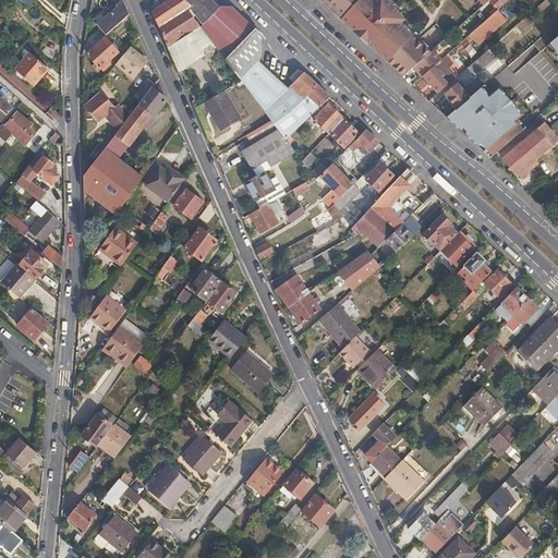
[(118,8),(97,25),(106,36),(130,15),(122,0),(117,5),(118,8)]
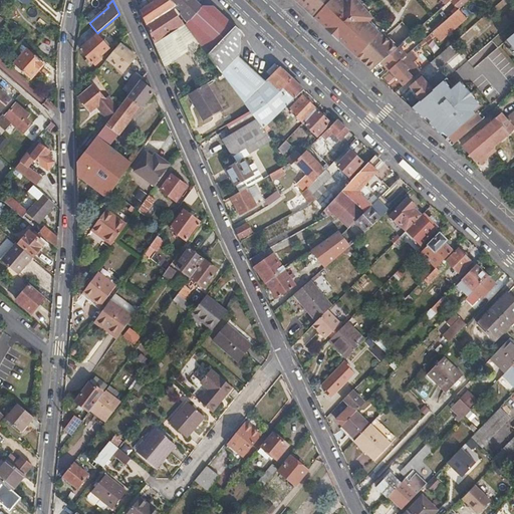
[(145,0),(139,7),(147,26),(173,9),(176,6),(170,0),(145,0)]
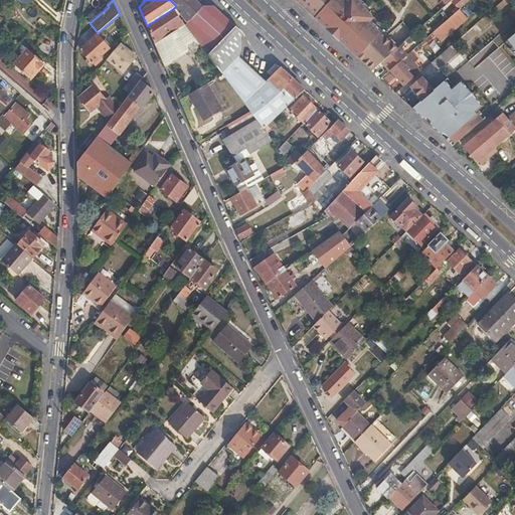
[(203,7),(196,0),(182,0),(177,6),(182,12),(182,13),(188,22),(203,7)]
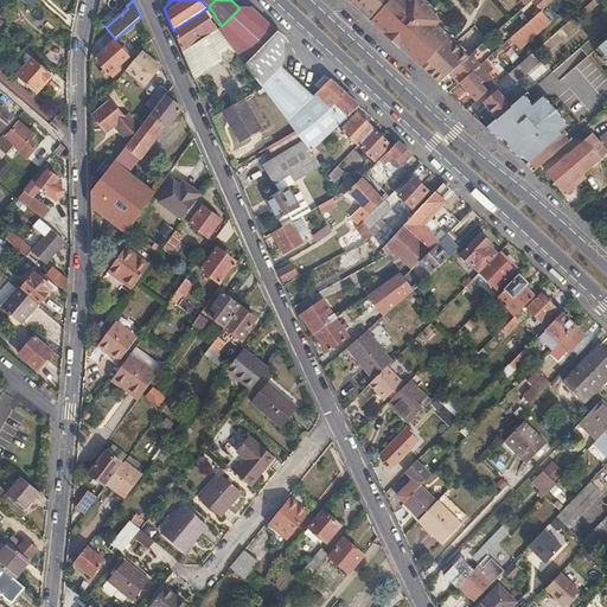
[(347,0),(385,33),(384,34),(400,49),(401,48),(439,83),(468,57),(434,27),(440,21),(419,0),(407,0),(404,2),(402,0),(347,0)]
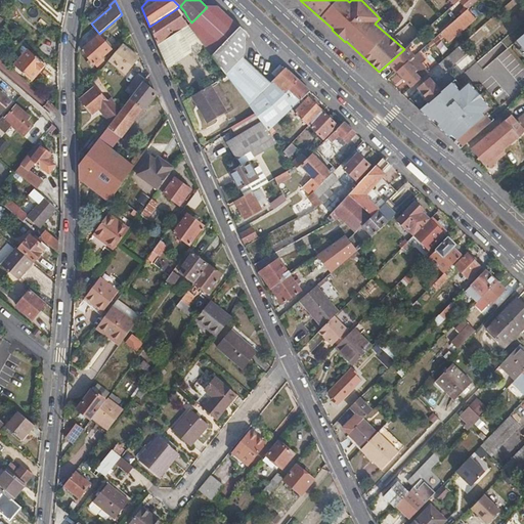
[(467,9),(477,0),(461,0),(461,1),(467,9)]
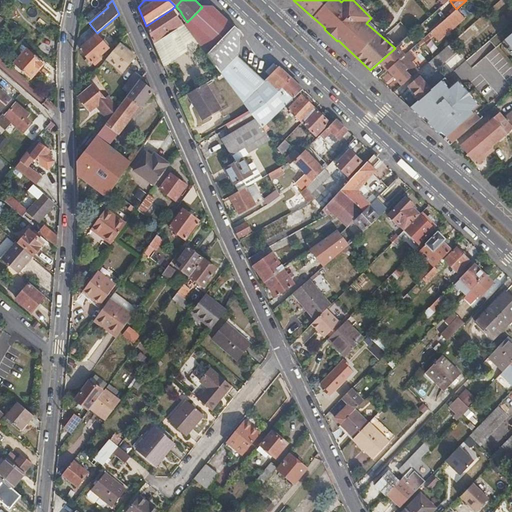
[(212,6),(202,7),(185,25),(199,44),(207,55),(235,27),(212,6)]
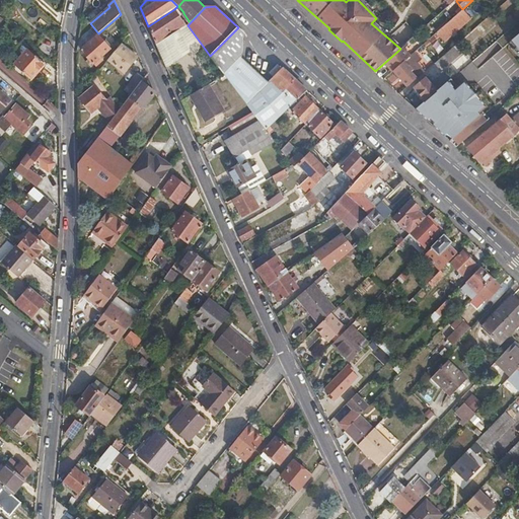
[(187,25),(174,9),(148,26),(156,45),(187,25)]
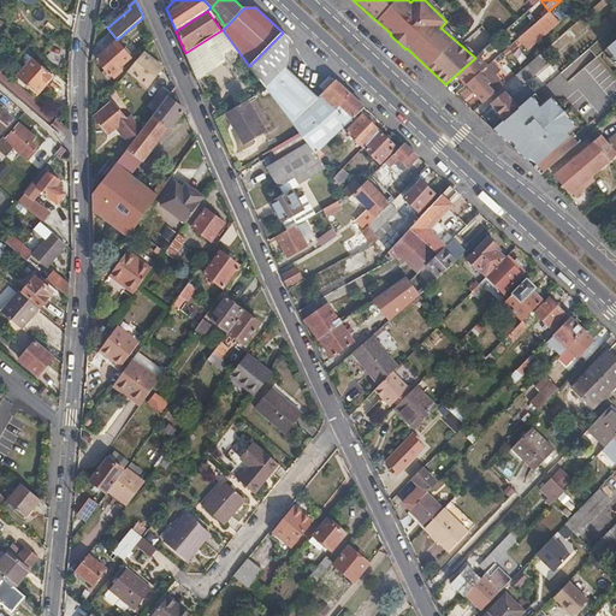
[(558,23),(549,12),(519,39),(528,49),(558,23)]
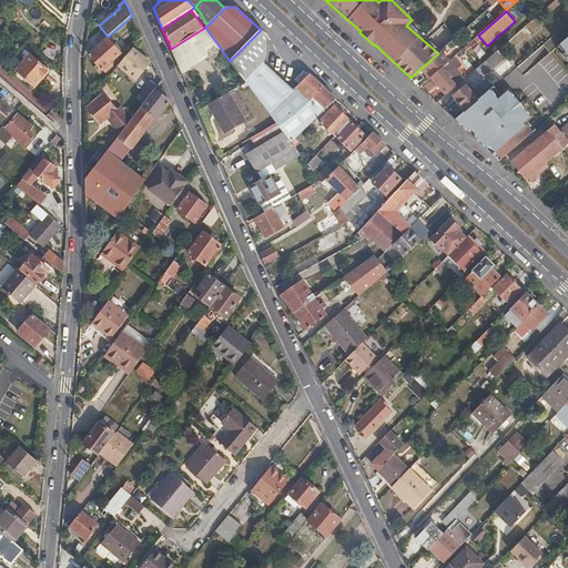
[(205,28),(204,28),(171,49),(182,74),(221,49),(205,28)]
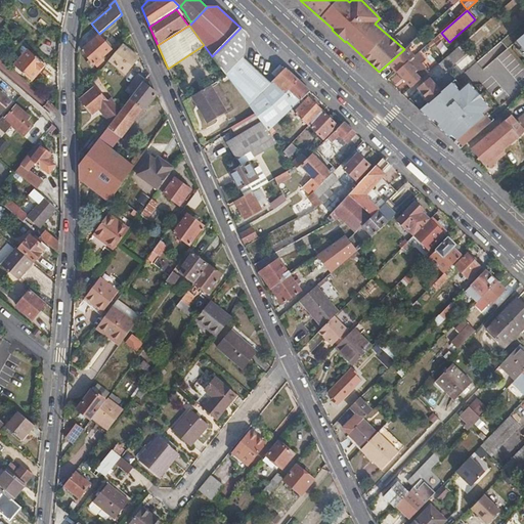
[(247,33),(241,28),(212,56),(226,76),(255,114),(268,132),(292,110),(297,104),(310,91),(292,74),(287,69),(271,83),(244,58),(245,56),(247,33)]
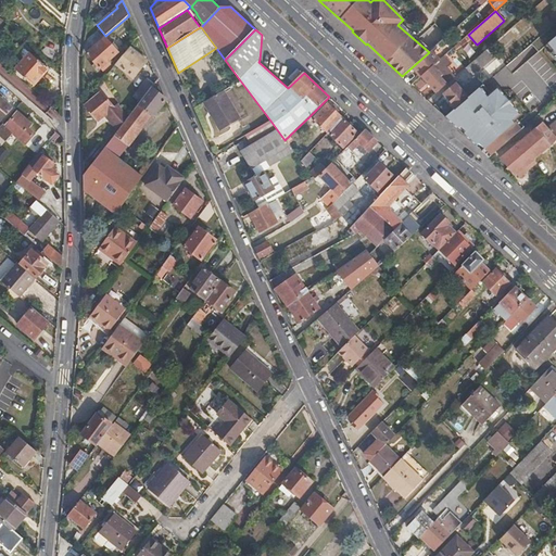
[(105,37),(87,53),(100,68),(118,52),(105,37)]
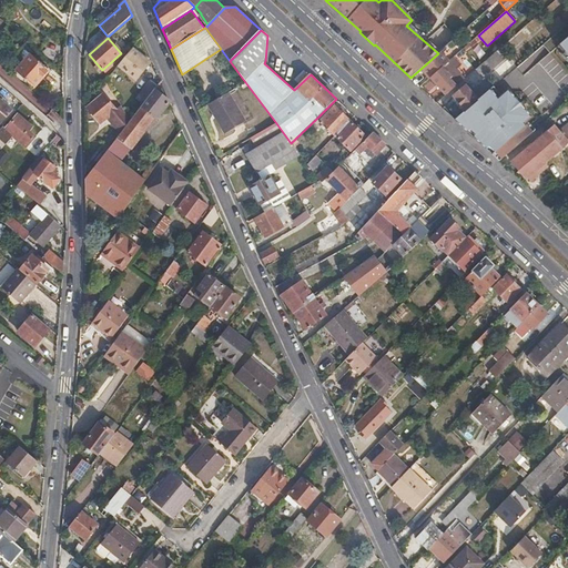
[(509,54),(503,47),(496,51),(504,60),(509,54)]
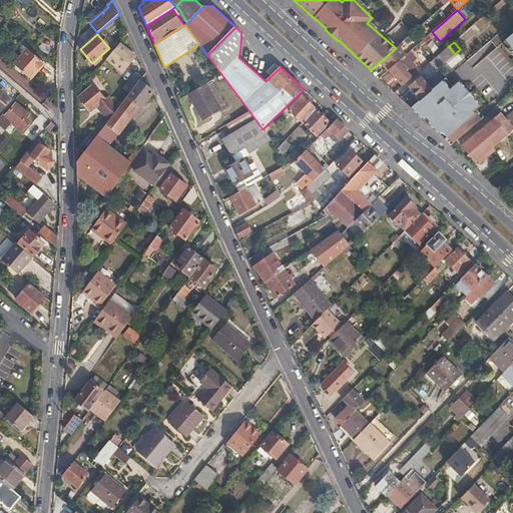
[(120,43),(106,60),(123,73),(136,56),(120,43)]
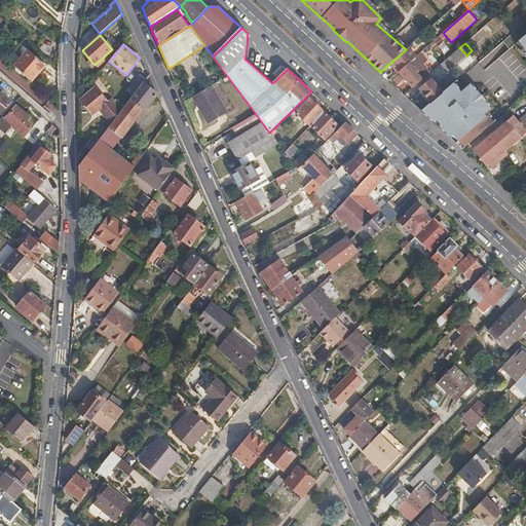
[(443,62),(450,70),(466,55),(459,47),(443,62)]
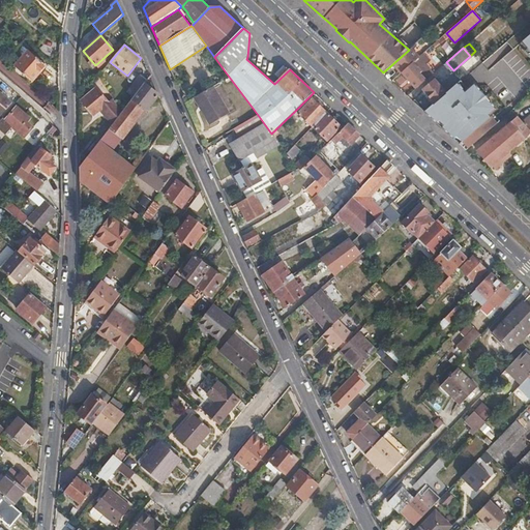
[(27,50),(13,64),(33,82),(47,67),(27,50)]
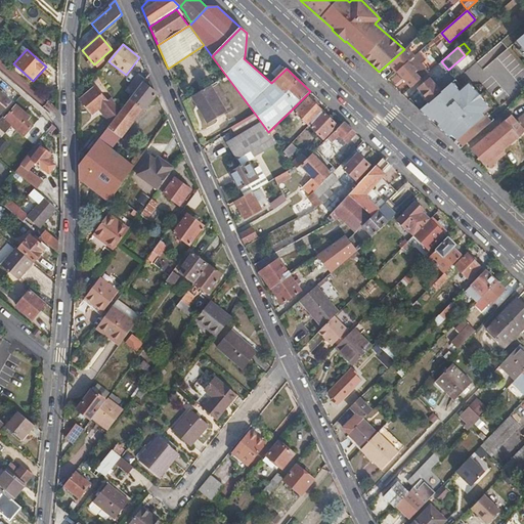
[(389,62),(397,72),(413,57),(405,49),(389,62)]
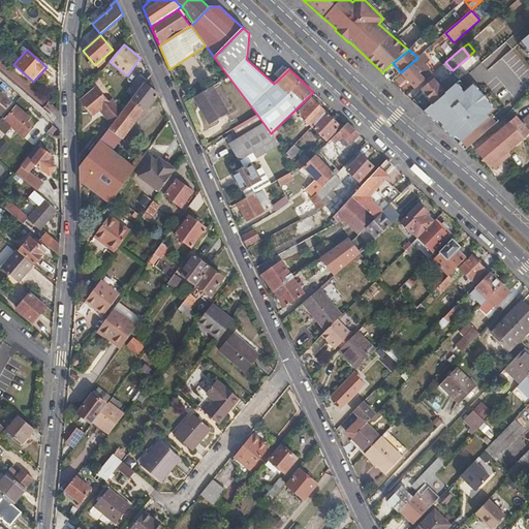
[(401,72),(415,88),(433,73),(425,64),(429,60),(423,53),(417,58),(401,72)]
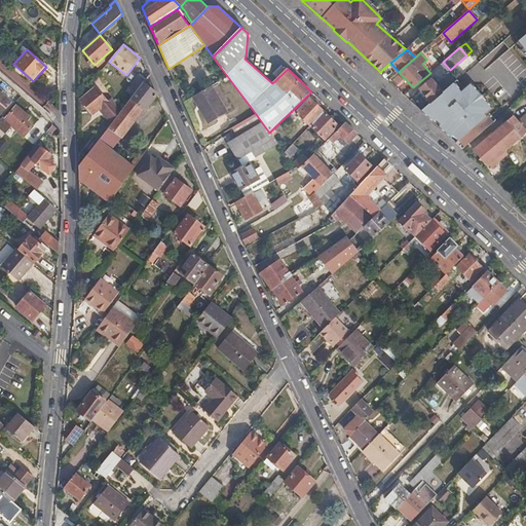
[(447,71),(450,70),(443,62),(441,64),(447,71)]
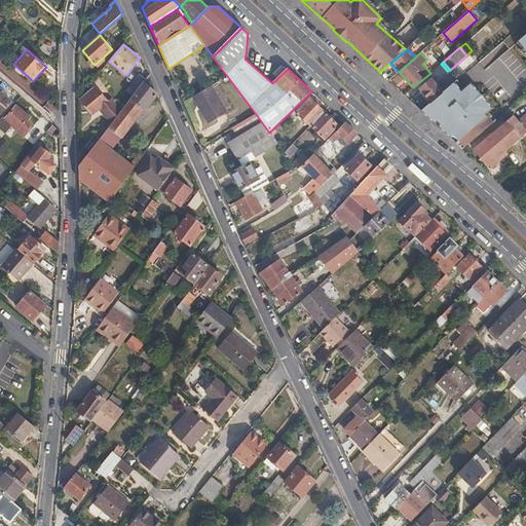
[(419,88),(431,102),(450,85),(443,77),(438,82),(433,77),(419,88)]
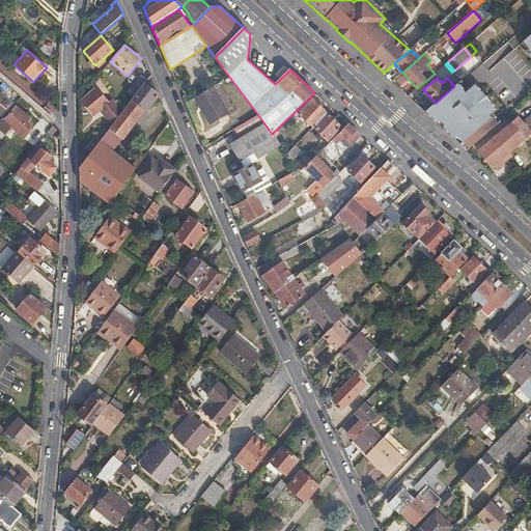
[(460,81),(457,84),(467,94),(470,91),(460,81)]
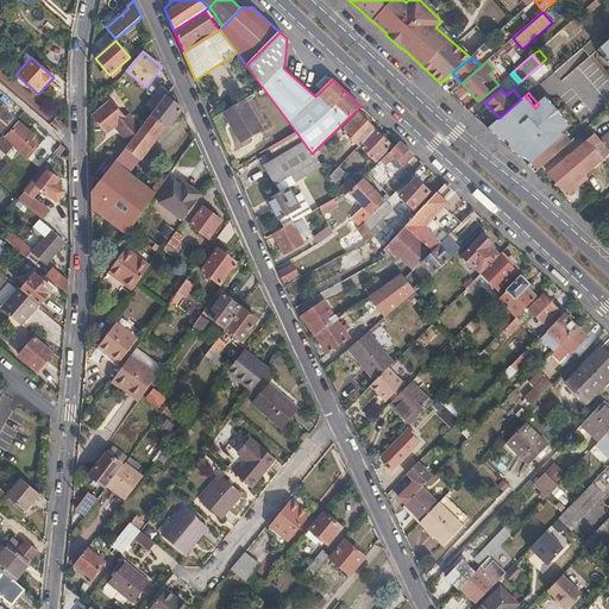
[(125,149),(140,161),(155,143),(155,142),(167,126),(169,127),(183,110),(165,96),(139,130),(131,142),(129,144),(125,149)]
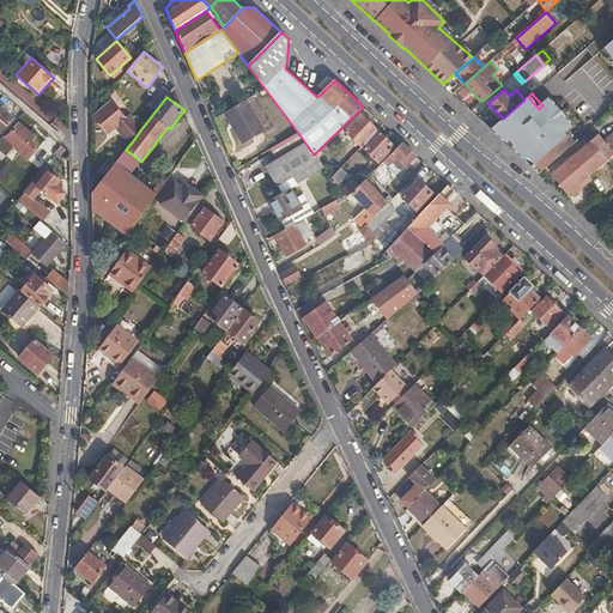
[(503,119),(491,129),(503,140),(507,137),(513,145),(510,146),(525,159),(527,157),(542,171),(574,144),(565,133),(569,131),(572,127),(548,99),(542,105),(539,109),(528,97),(525,99),(503,119)]
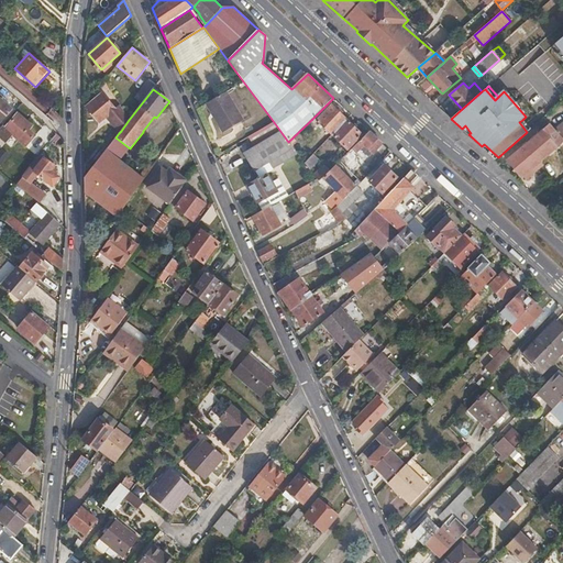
[(227,91),(206,103),(223,133),(244,121),(227,91)]
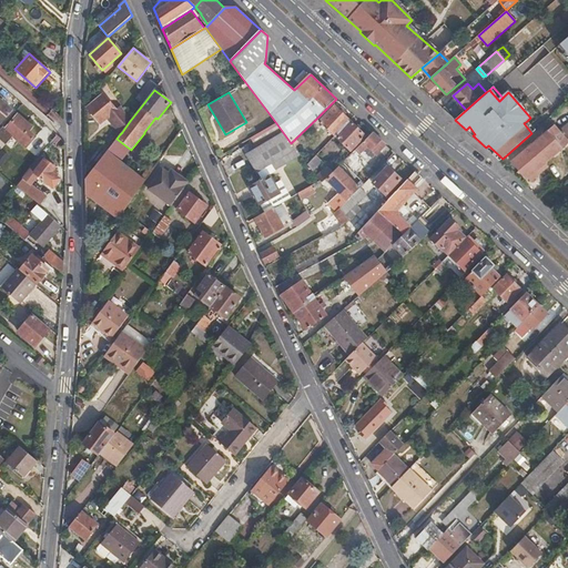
[(130,121),(120,104),(115,108),(104,93),(87,108),(101,123),(107,119),(109,117),(122,132),(130,121)]
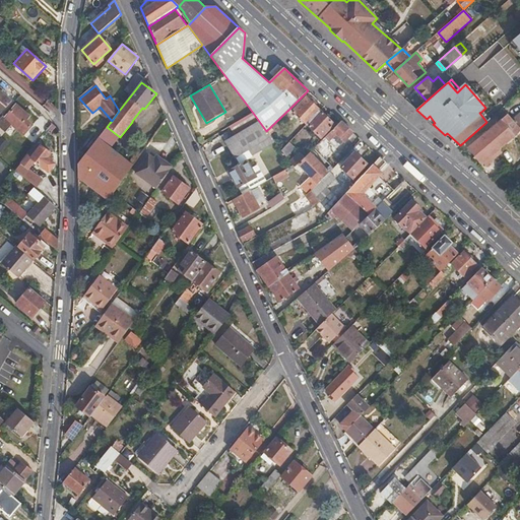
[(0,90),(0,113),(1,114),(12,101),(0,90)]
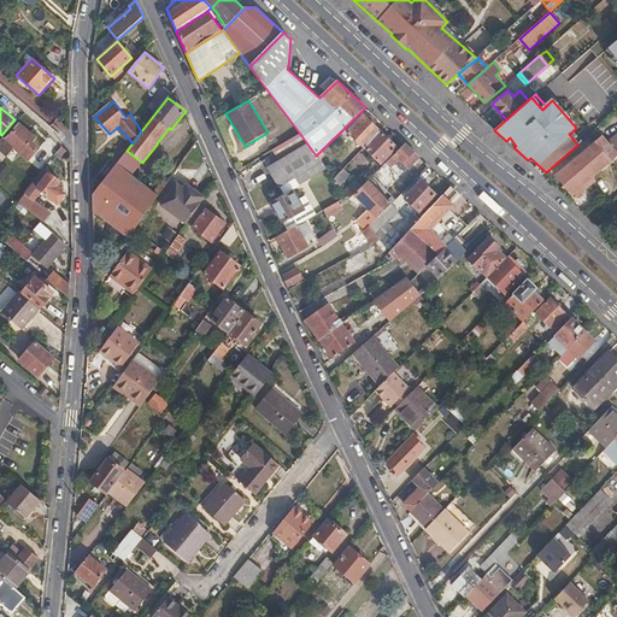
[(364,116),(353,127),(347,133),(364,148),(381,131),(364,116)]
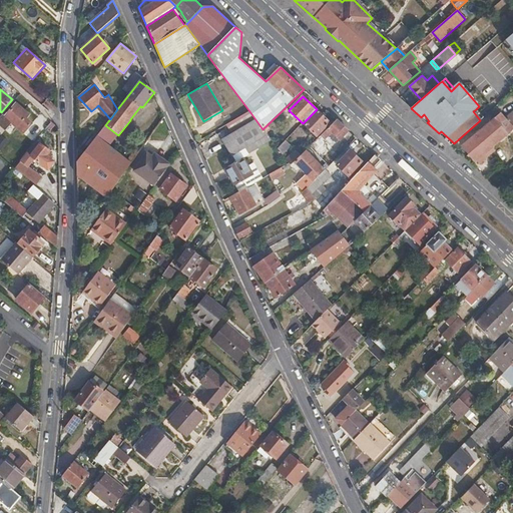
[(4,117),(5,117),(11,123),(23,133),(32,123),(26,118),(29,114),(16,103),(4,117)]
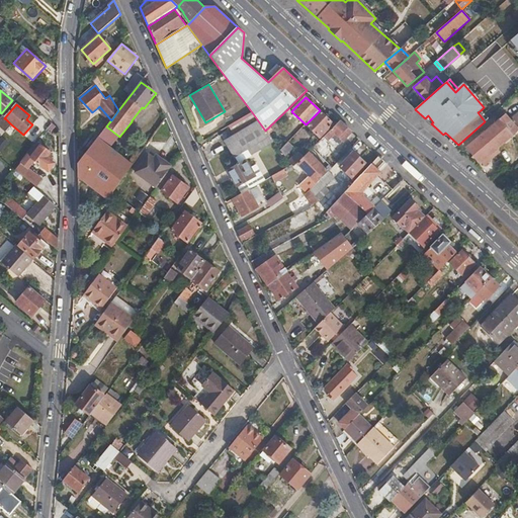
[(97,108),(109,122),(111,120),(99,106),(97,108)]
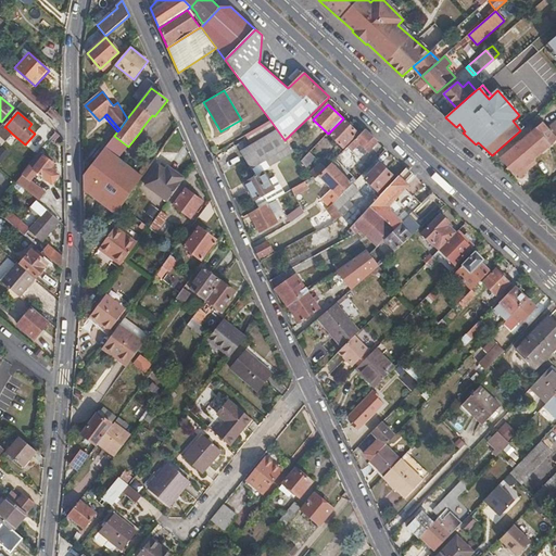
[(358,133),(343,118),(328,134),(343,148),(358,133)]
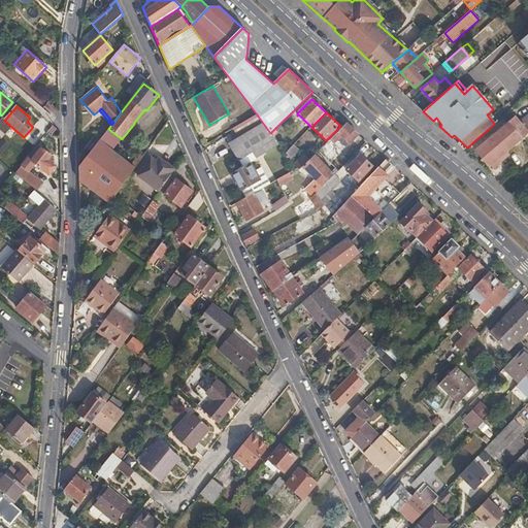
[(487,114),(494,124),(497,122),(490,112),(487,114)]
